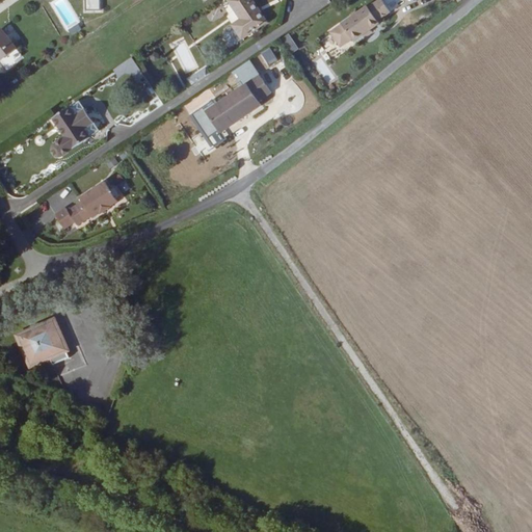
[(84,0),(85,11),(100,11),(99,0),(84,0)]
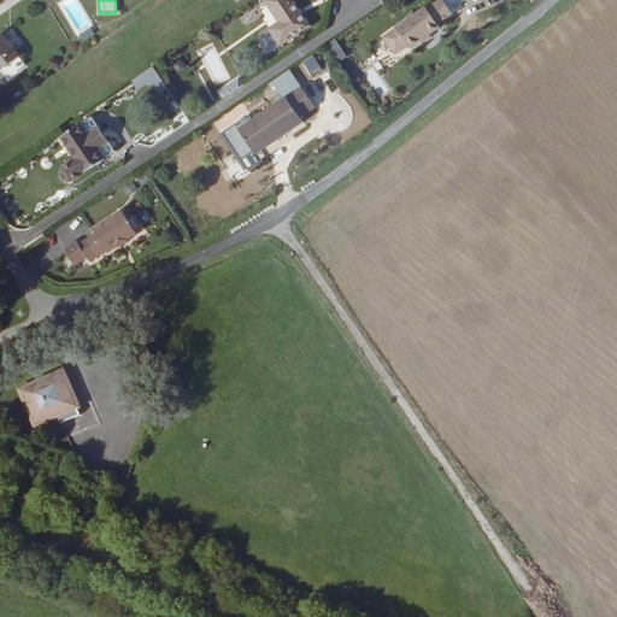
[(262,28),(272,43),(272,45),(304,24),(288,0),(259,0),(272,21),(262,27),(262,28)]
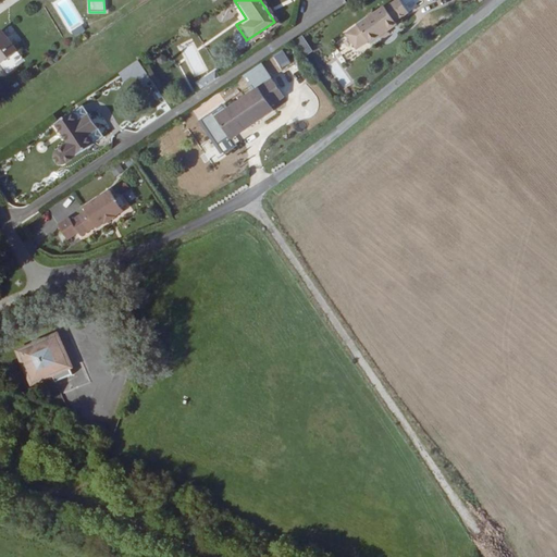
[(346,33),(356,48),(368,40),(370,42),(397,25),(395,23),(409,13),(399,0),(386,9),(385,7),(376,13),(372,12),(367,15),(367,20),(346,33)]
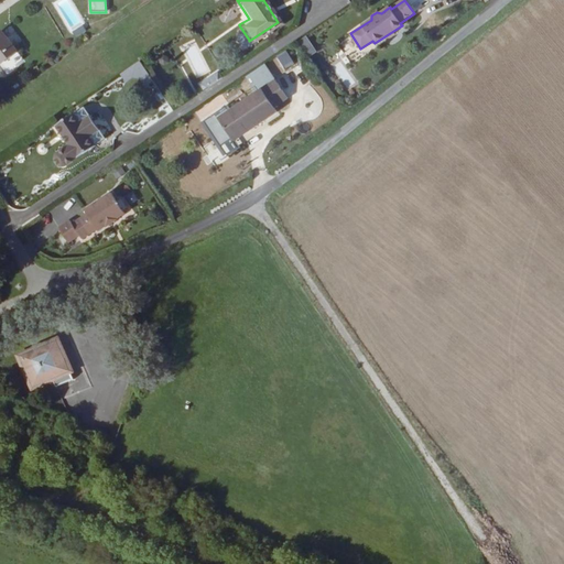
[(240,45),(249,40),(239,25),(231,31),(230,34),(237,45),(240,45)]
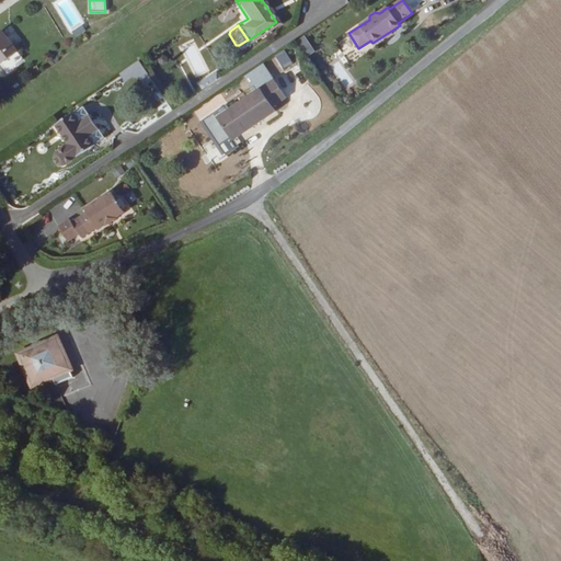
[(305,36),(295,42),(306,58),(315,53),(305,36)]
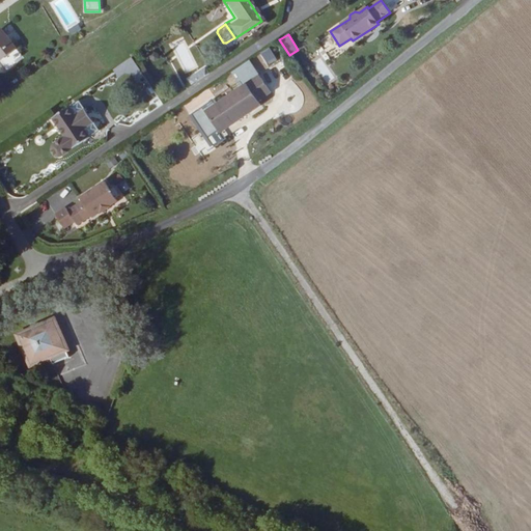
[(0,58),(11,51),(6,43),(0,47),(0,58)]
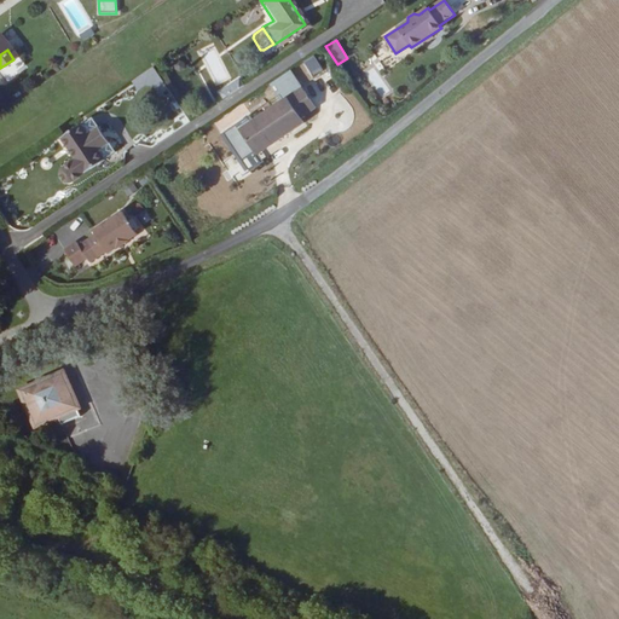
[(311,77),(323,70),(313,56),(302,63),(311,77)]
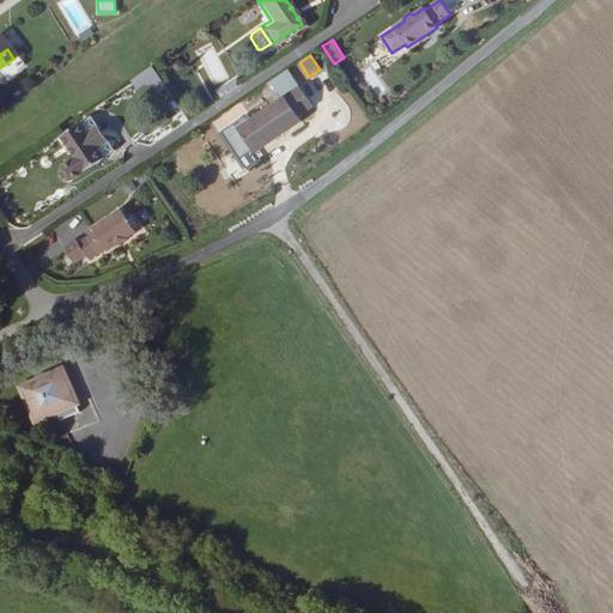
[(149,67),(131,82),(143,97),(150,91),(153,96),(164,87),(149,67)]
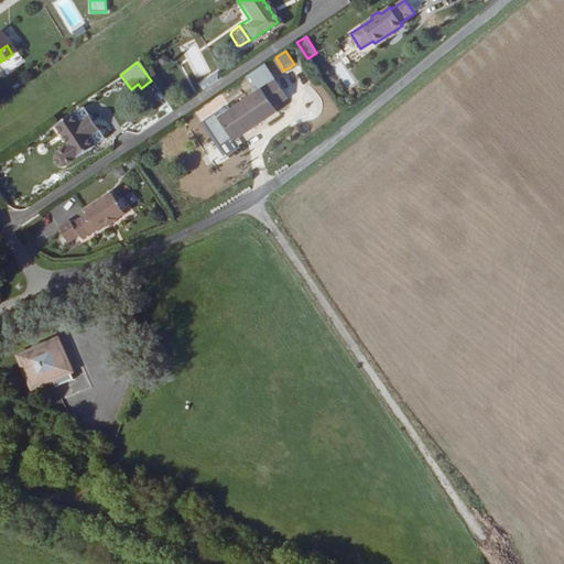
[(274,78),(217,116),(232,139),(275,110),(273,106),(286,96),(274,78)]
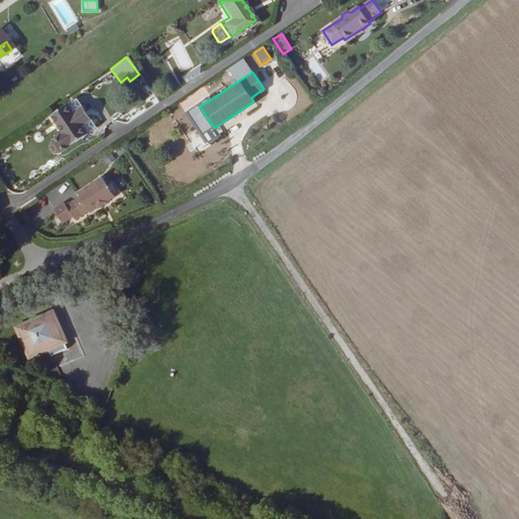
[(67,100),(59,106),(78,135),(87,129),(67,100)]
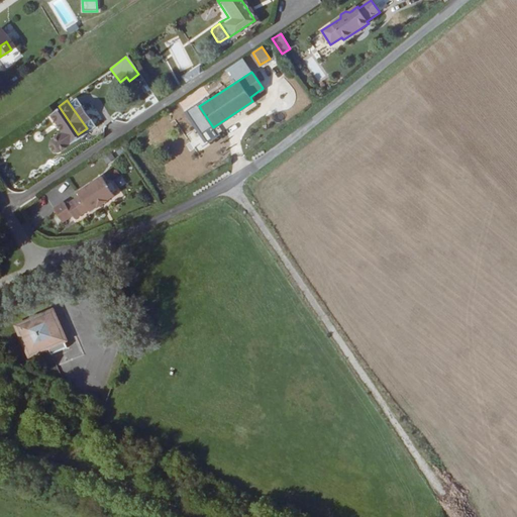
[(78,134),(59,106),(58,106),(41,116),(54,133),(44,140),(41,143),(40,147),(41,149),(44,152),(47,153),(52,152),(78,134)]
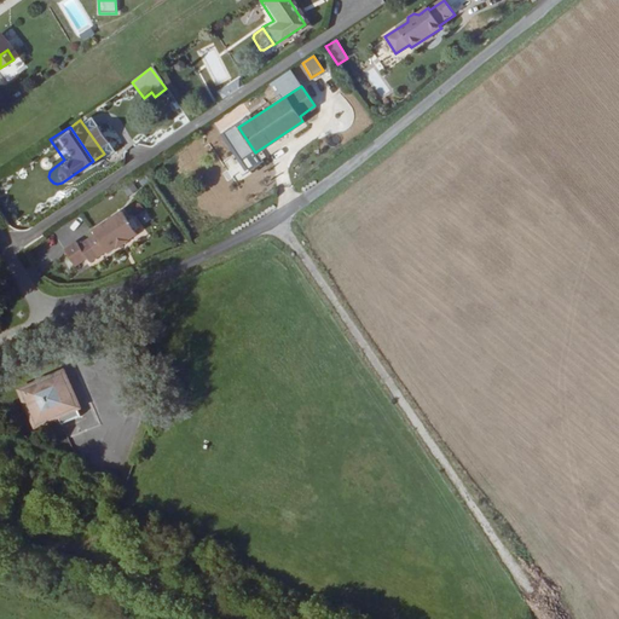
[(127,196),(137,190),(131,179),(121,186),(127,196)]
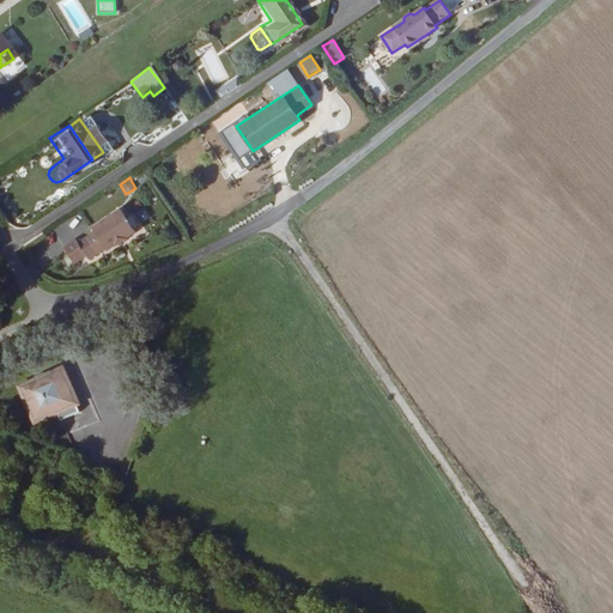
[(103,246),(104,249),(113,243),(114,243),(122,237),(131,231),(129,229),(132,226),(133,224),(128,217),(125,216),(122,218),(115,208),(90,226),(92,230),(84,235),(76,241),(86,256),(95,252),(103,246)]
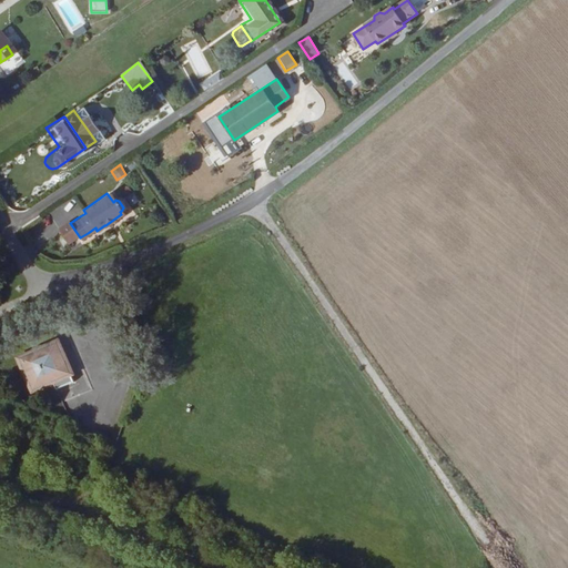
[(60,340),(16,361),(33,397),(78,377),(60,340)]
